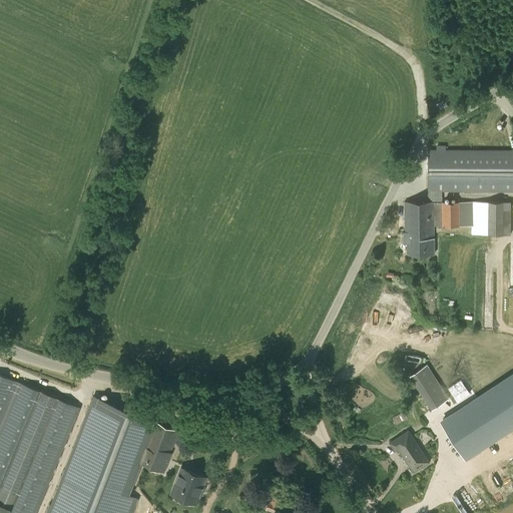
[(433,201),(442,201),(442,192),(511,192),(512,191),(512,149),(511,150),(449,149),(431,149),(431,160),(427,160),(427,189),(428,189),(428,201),(433,201)]
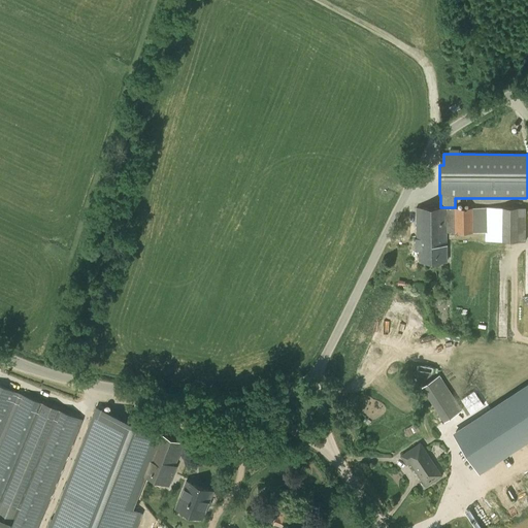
[(447,261),(447,233),(446,207),(440,207),(417,208),(417,238),(416,238),(416,250),(419,250),(419,262),(447,261)]
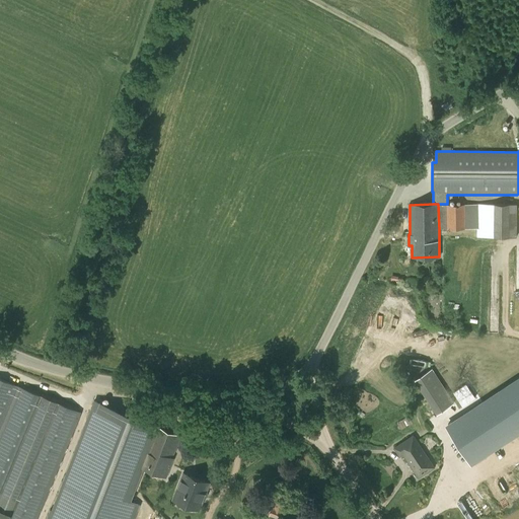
[(516,204),(447,204),(438,204),(439,229),(476,229),(476,237),(516,237),(516,204)]
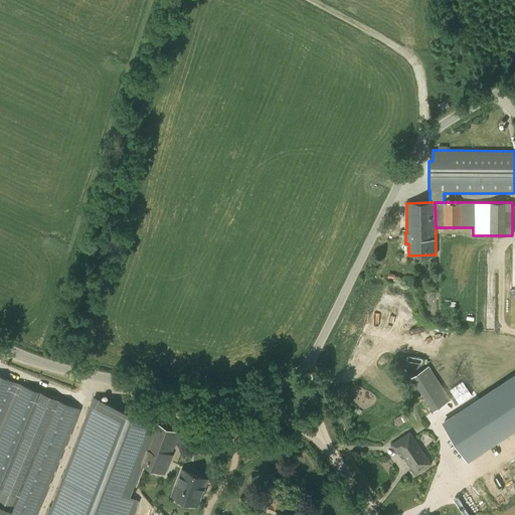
[(432,410),(451,398),(430,364),(410,375),(432,410)]
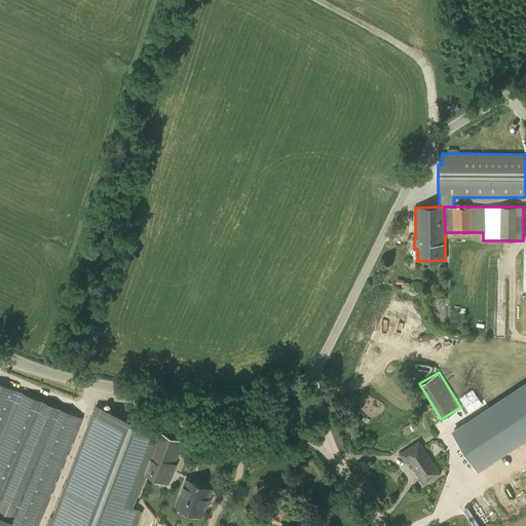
[(0,525),(37,525),(82,417),(0,382),(0,525)]
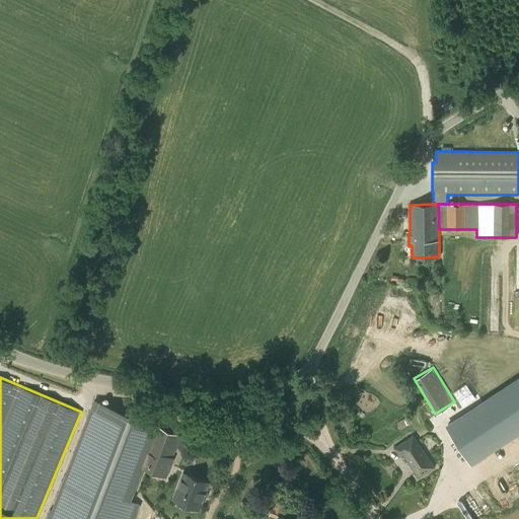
[(518,433),(518,421),(499,390),(448,424),(474,463),(518,433)]
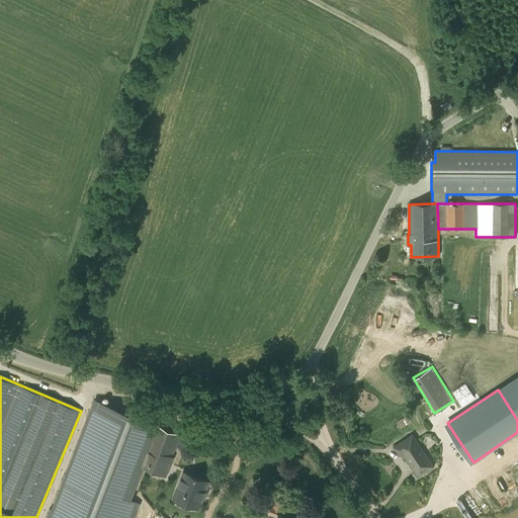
[(138,465),(153,424),(93,402),(92,401),(52,509),(50,508),(46,517),(132,517),(139,502),(128,499),(141,466),(138,465)]
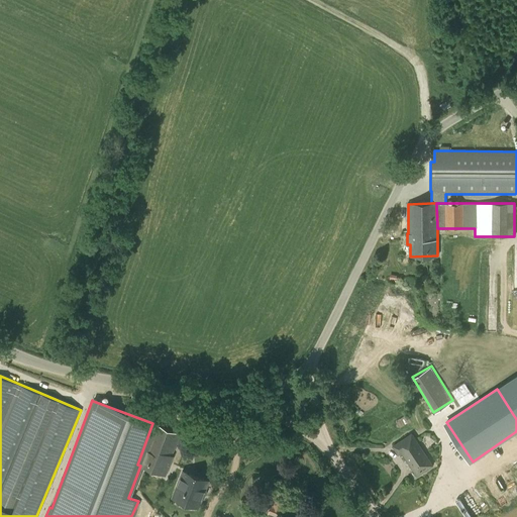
[(172,455),(180,433),(152,423),(137,464),(140,466),(166,475),(173,456),(172,455)]
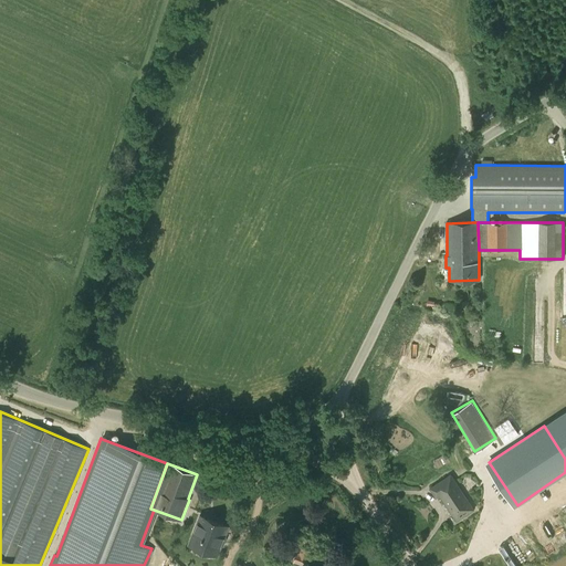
[(450,475),(433,486),(430,489),(436,498),(439,495),(457,521),(472,510),(450,475)]
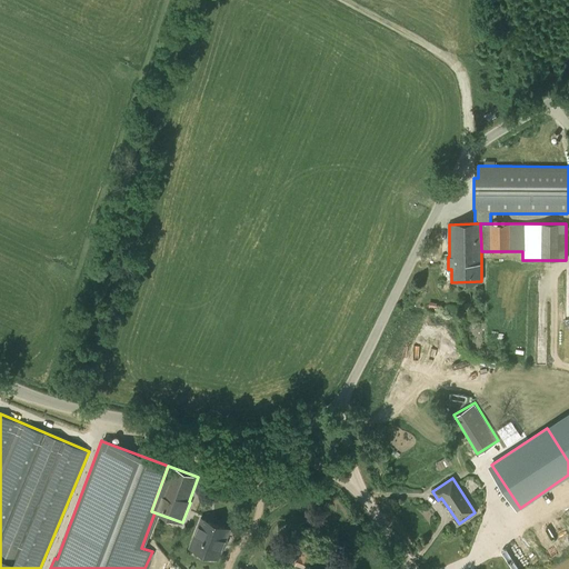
[(218,559),(230,529),(201,518),(189,548),(218,559)]
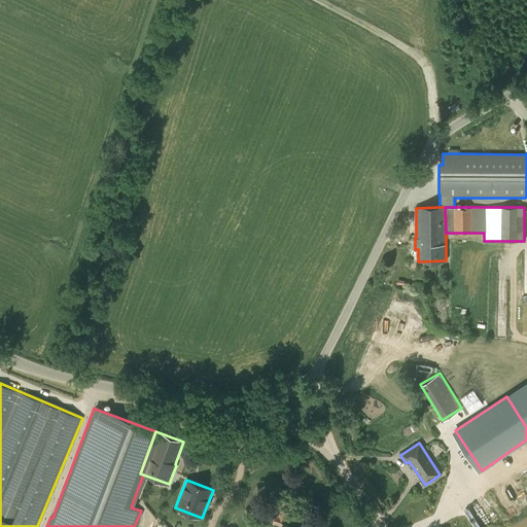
[(281,526),(288,526),(291,520),(286,518),(288,513),(280,510),(278,515),(277,515),(273,524),(281,526)]
